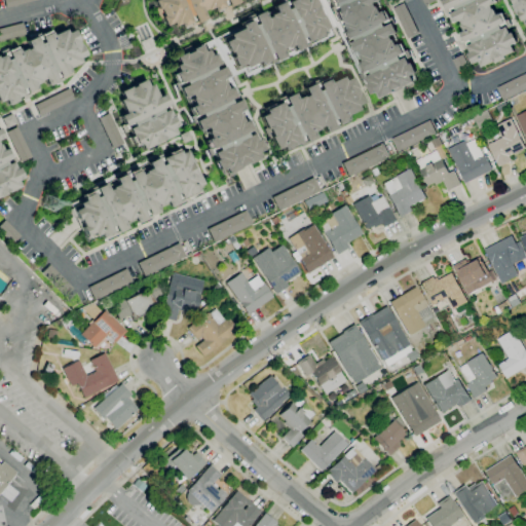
[(201,11),(211,7),(213,11),(226,6),(227,6),(236,2),(235,0),(150,0),(161,27),(190,25),(202,19),(201,11)]
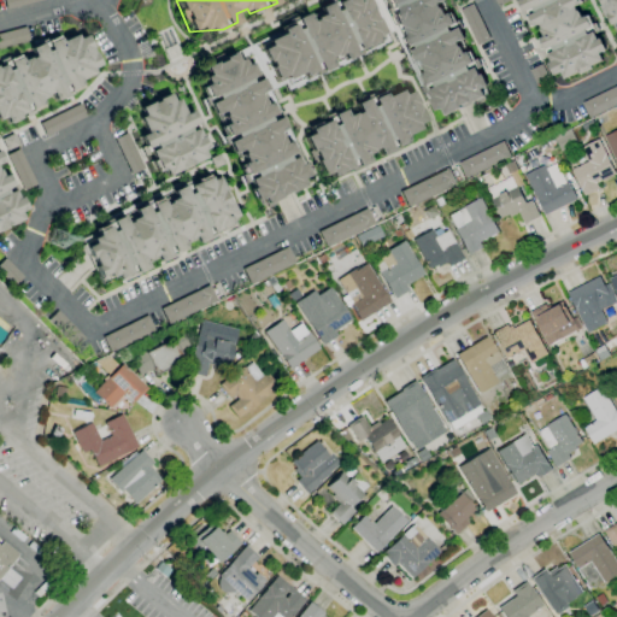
[(274,80),(300,74),(329,68),(327,57),(339,54),(344,59),(353,57),(352,50),(365,46),(377,36),(368,0),(333,0),(328,3),(317,5),(318,13),(310,21),(305,15),(294,16),(291,25),(287,25),(274,36),(265,39),(268,47),(257,48),(269,63),(274,80)]
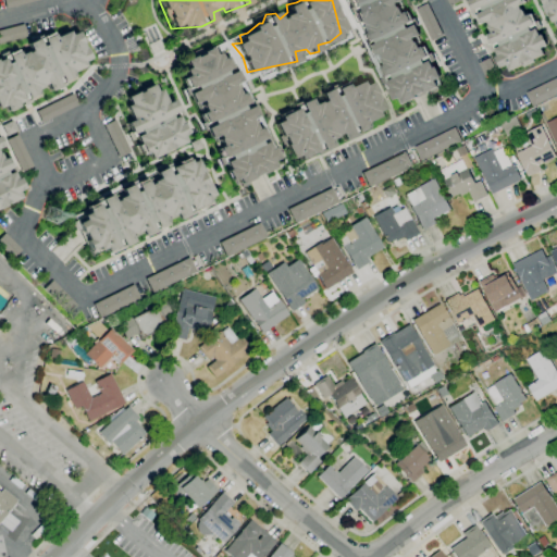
[(408,10),(404,12),(395,7),(398,0),(346,0),(349,9),(358,4),(351,15),(355,23),(358,22),(373,58),(379,54),(382,64),(379,69),(383,78),(393,75),(386,84),(392,96),(401,103),(430,91),(438,78),(424,45),(420,47),(411,41),(418,33),(408,10)]
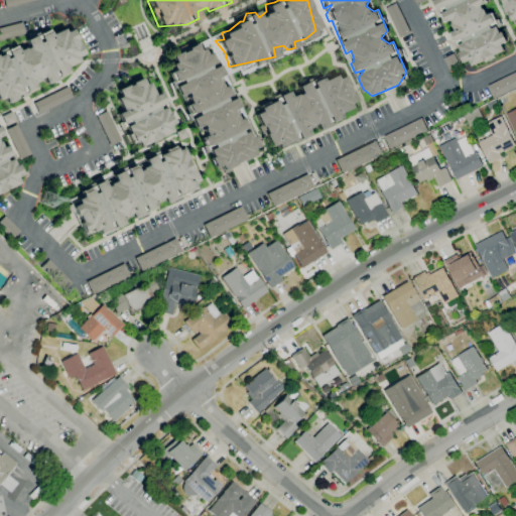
[(508,40),(490,13),(487,15),(481,6),(488,2),(486,0),(430,0),(445,22),(448,20),(455,30),(448,33),(456,44),(454,45),(471,71),(503,49),(500,45),(508,40)]
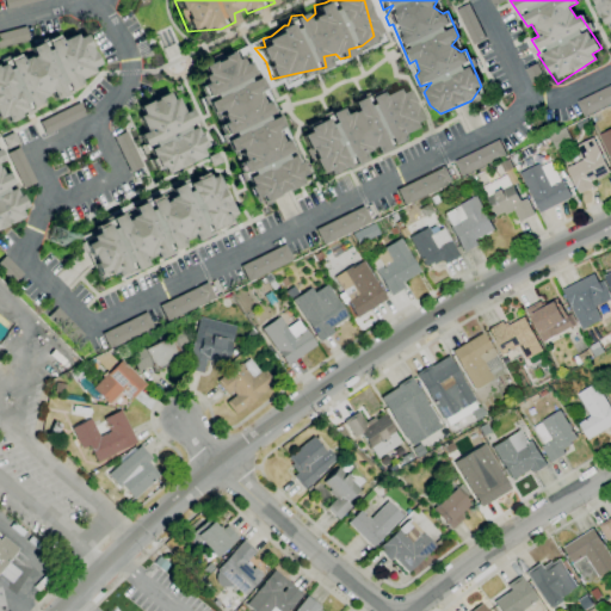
[(610,0),(593,0),(608,32),(610,30),(610,0)]
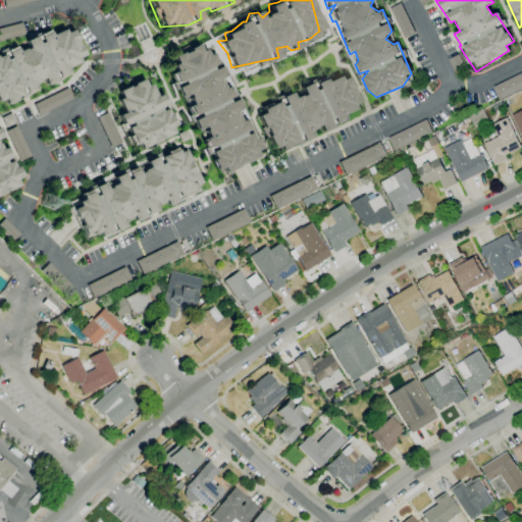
[(412,35),(401,3),(389,7),(402,38),(412,35)]
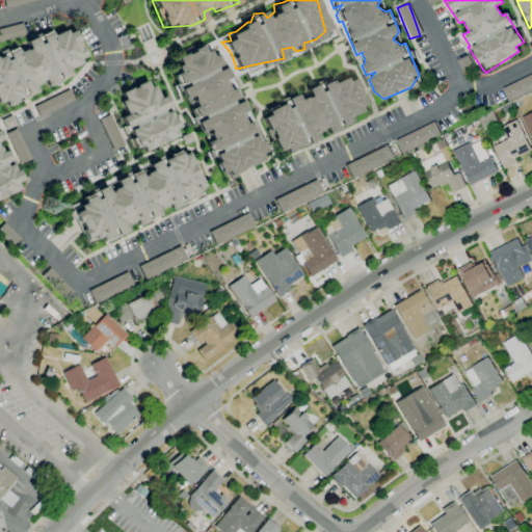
[(0,41),(24,34),(21,24),(0,29),(0,41)]
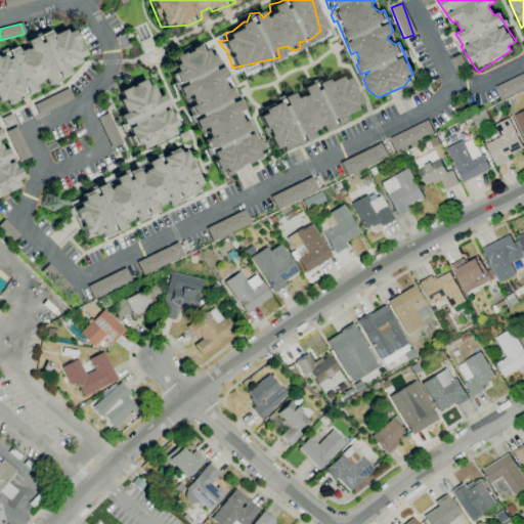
[(82,55),(71,28),(51,35),(46,31),(23,40),(26,47),(16,51),(12,47),(2,51),(1,52),(0,52),(0,100),(4,105),(11,102),(18,95),(28,91),(39,79),(45,85),(56,81),(72,66),(82,55)]
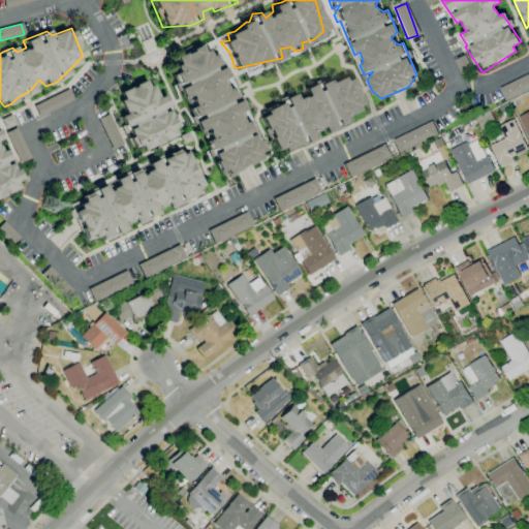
[(261,158),(247,120),(240,122),(237,113),(241,111),(231,86),(224,89),(220,79),(225,75),(221,65),(219,66),(213,51),(203,55),(199,47),(173,56),(178,68),(170,70),(176,86),(176,87),(180,99),(187,96),(191,106),(187,107),(196,131),(201,130),(218,175),(261,158)]
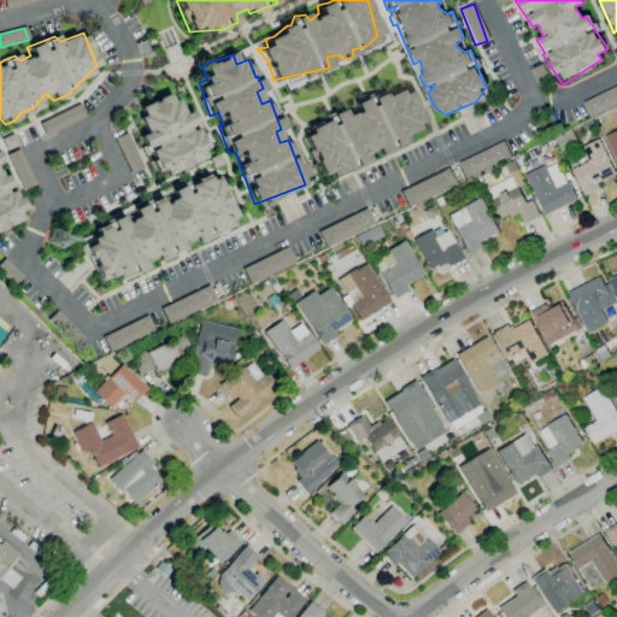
[(616,105),(589,119),(581,104),(616,84),(616,105)]
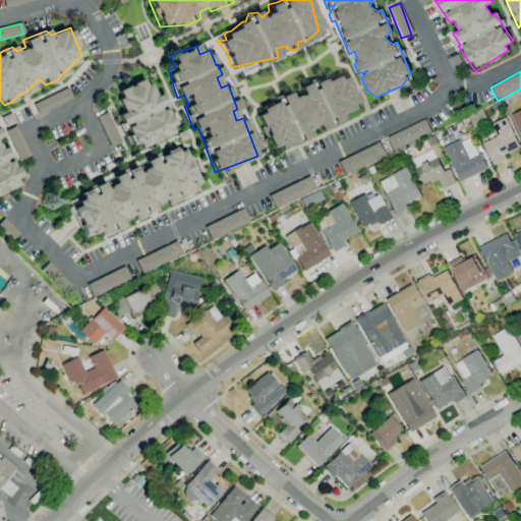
[(272,152),(309,136),(307,132),(314,125),(320,131),(327,129),(345,112),(352,109),(350,104),(357,102),(354,93),(352,91),(345,74),(326,81),(323,78),(311,82),(307,82),(298,87),(300,94),(292,98),(288,93),(279,97),(276,102),(267,105),(254,116),(257,123),(263,128),(272,152)]
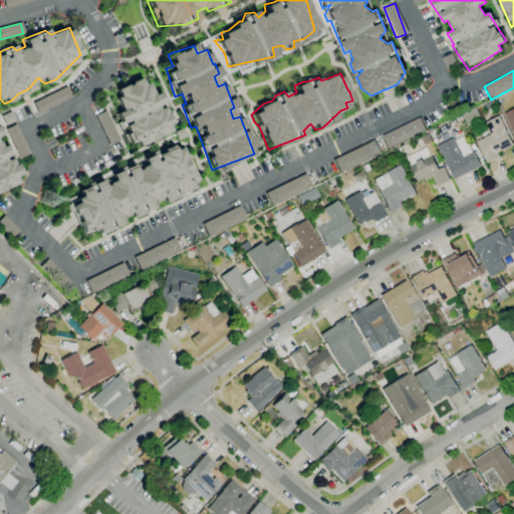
[(173,131),(157,92),(150,95),(143,77),(111,89),(120,110),(116,112),(132,148),(173,131)]
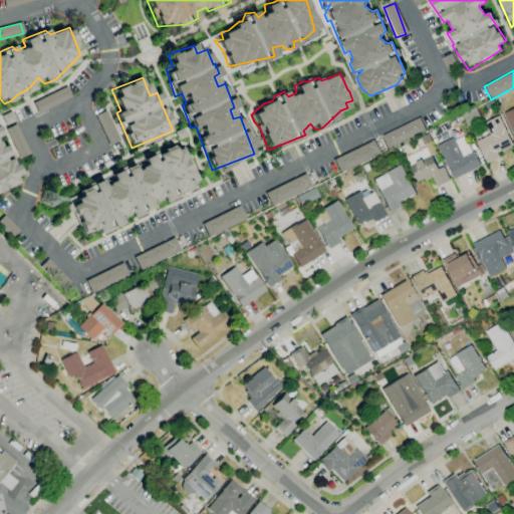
[(69,96),(64,86),(32,102),(36,112),(69,96)]
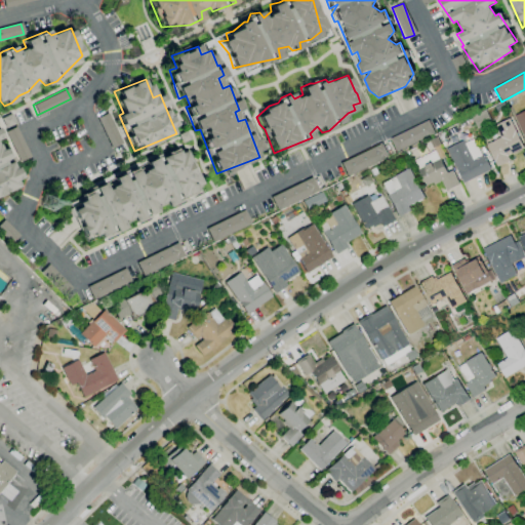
[(524,139),(514,116),(524,110),(524,139)]
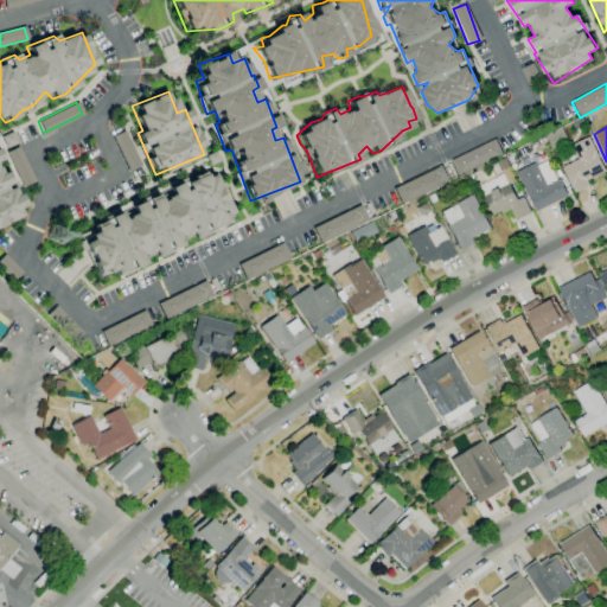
[(551,149),(544,135),(561,128),(568,141),(551,149)]
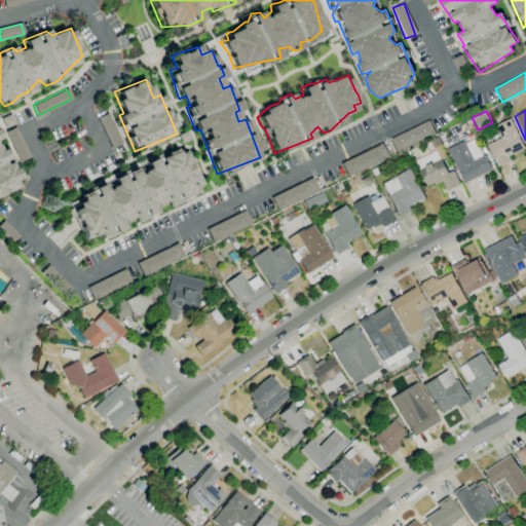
[(97,117),(110,148),(120,144),(107,113),(97,117)]
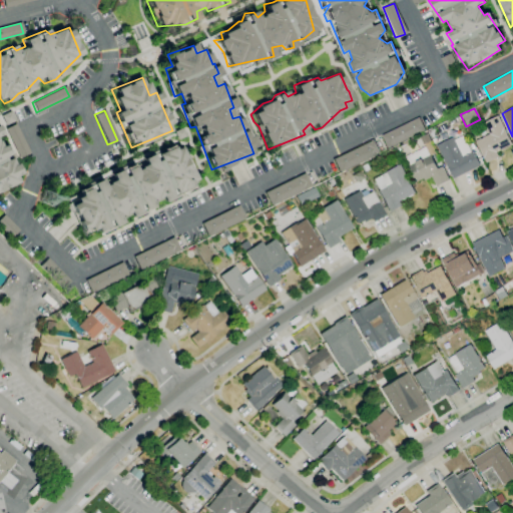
[(485,163),(474,141),(488,134),(483,122),(497,115),(511,144),(495,152),(498,157),(485,163)]
